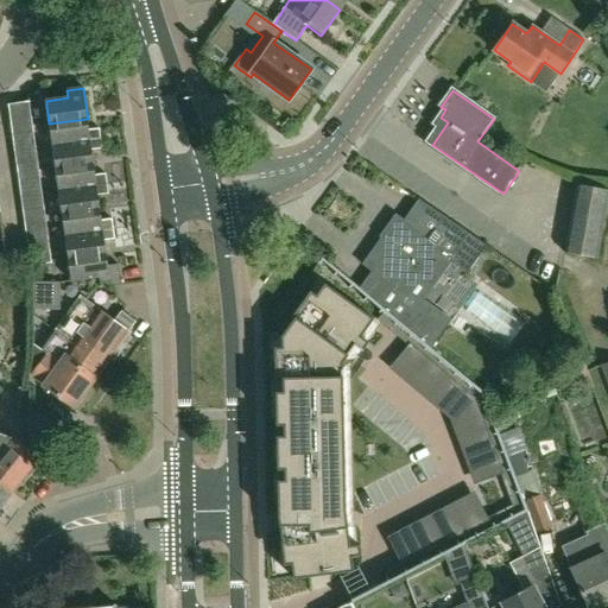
[(31,118),(20,119),(23,134),(33,133),(31,118)]
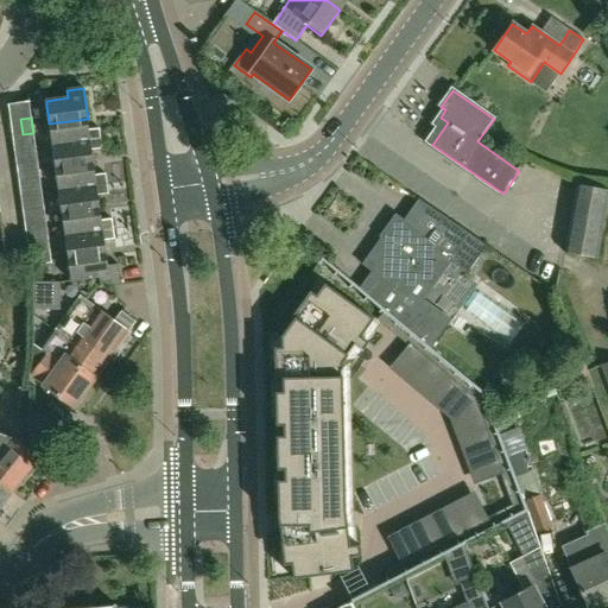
[(23,134),(20,119),(10,121),(12,137),(23,134)]
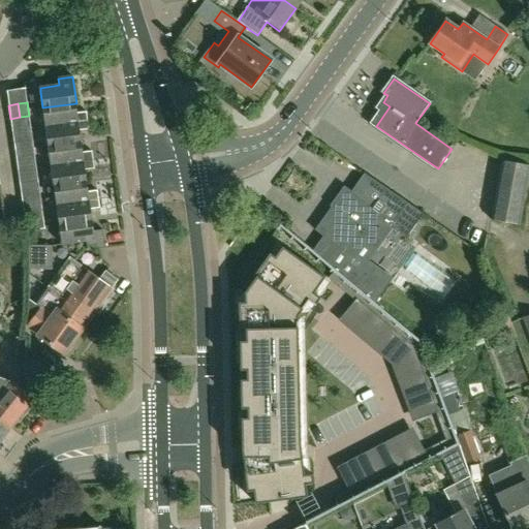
[(87,113),(82,113),(78,114),(76,103),(42,107),(45,127),(89,121),(87,113)]
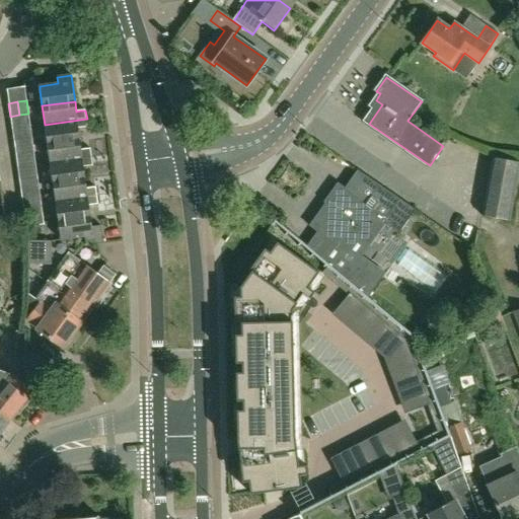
[(78,129),(80,129),(88,128),(87,119),(45,125),(48,144),(80,140),(78,129)]
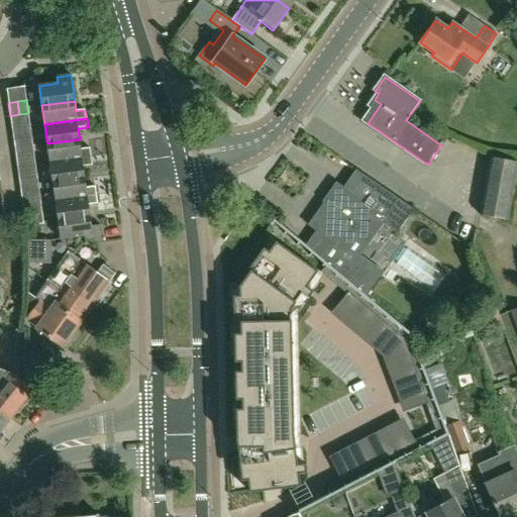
[(23,140),(24,152),(33,151),(31,138),(23,140)]
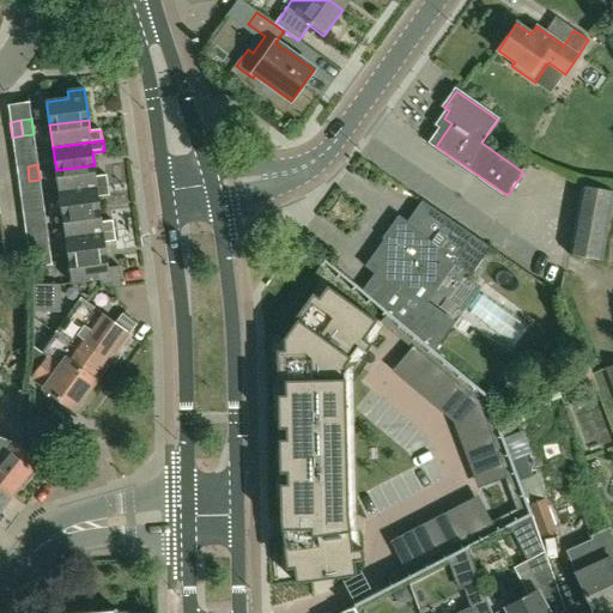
[(96,176),(95,169),(95,165),(56,170),(59,193),(109,186),(107,175),(96,176)]
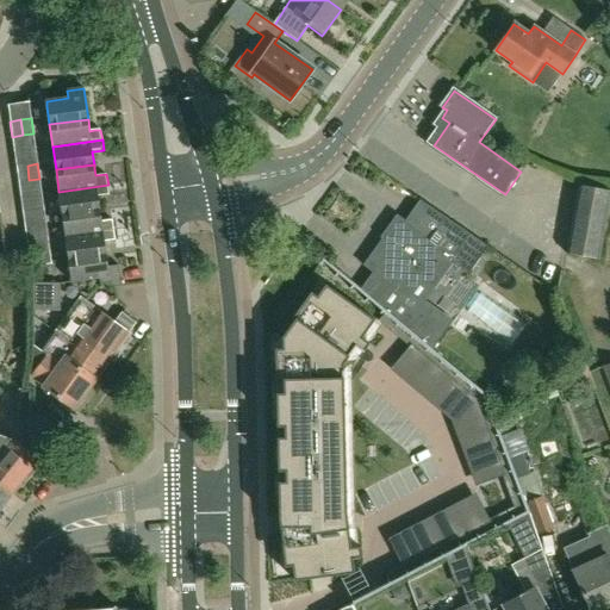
[(29,180),(27,166),(17,167),(19,182),(29,180)]
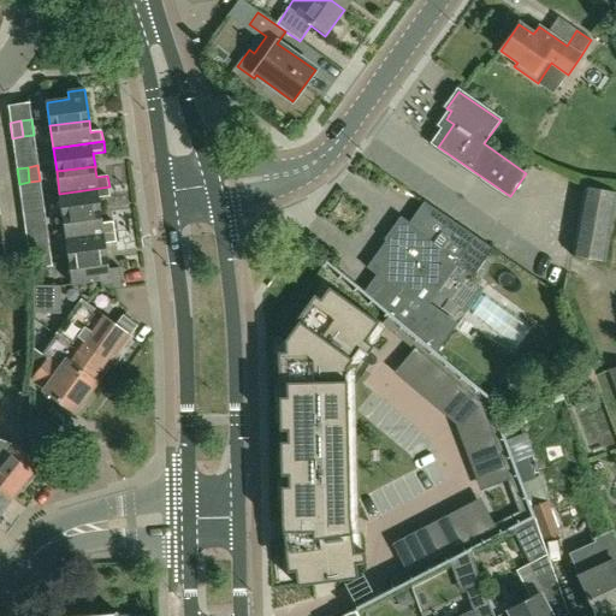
[(111,197),(110,187),(59,194),(63,217),(101,212),(100,199),(111,197)]
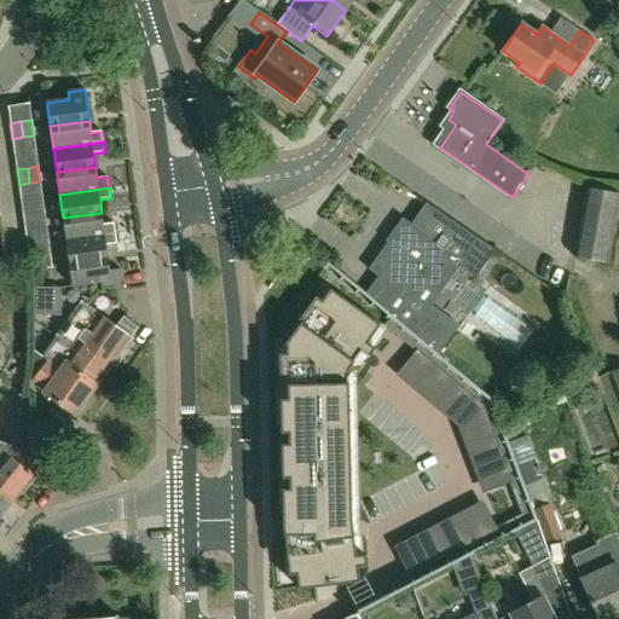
[(617,217),(618,217),(618,192),(588,187),(574,256),(608,262),(617,217)]
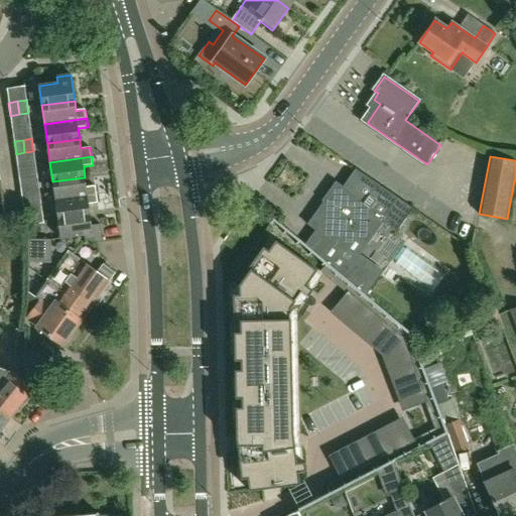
[(28,178),(30,191),(39,190),(37,177),(28,178)]
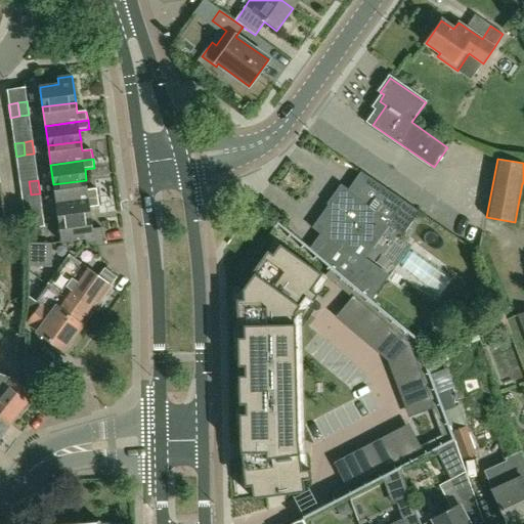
[(88,190),(86,180),(53,184),(56,204),(98,198),(97,189),(88,190)]
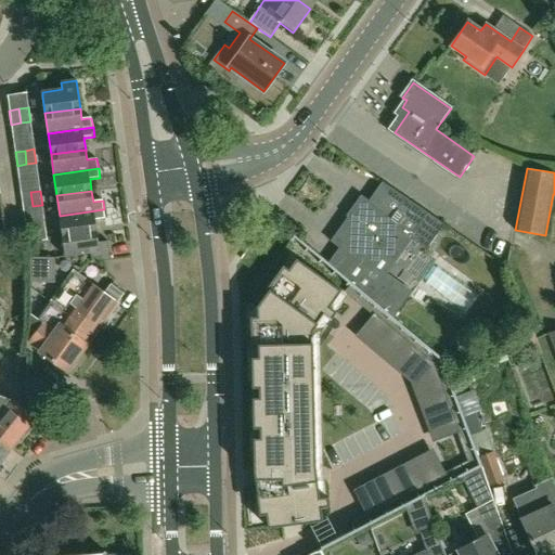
[(33,206),(30,192),(21,193),(23,207),(33,206)]
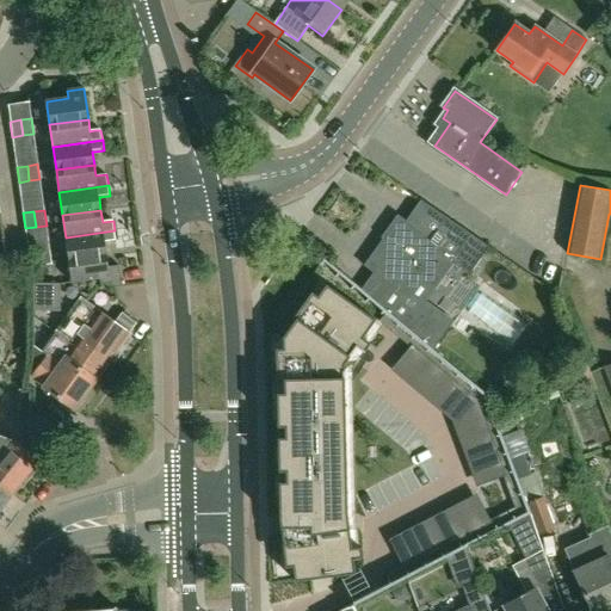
[(432,287),(450,263),(454,257),(430,240),(399,217),(384,238),(389,241),(374,264),(386,272),(369,297),(432,350),(448,326),(408,298),(423,279),(432,287)]
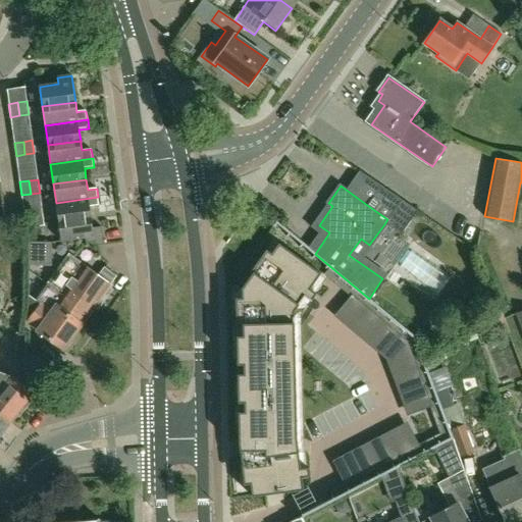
[(380,186),(367,205),(387,219),(384,224),(401,235),(417,210),(380,186)]
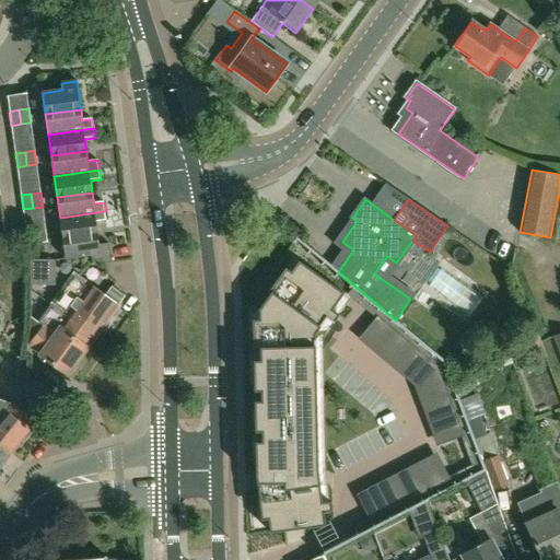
[(106,221),(105,211),(60,218),(62,238),(97,234),(96,222),(106,221)]
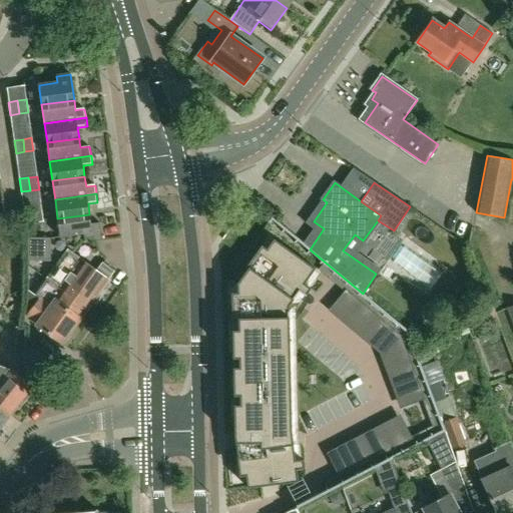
[(0,229),(9,225),(3,213),(0,214),(0,229)]
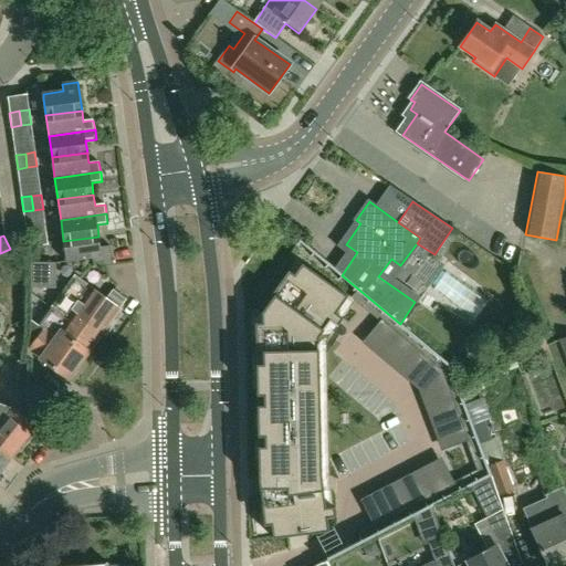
[(48,245),(46,237),(31,239),(30,249),(48,245)]
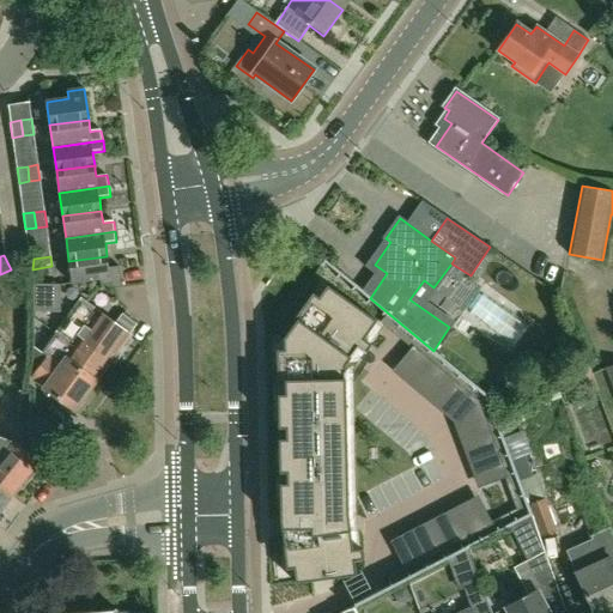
[(108,268),(107,256),(68,261),(72,284),(99,280),(101,286),(115,289),(123,289),(120,267),(108,268)]
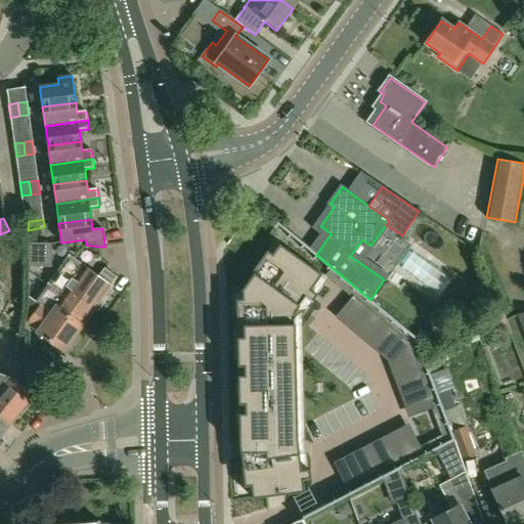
[(47,245),(28,245),(28,267),(47,267),(47,245)]
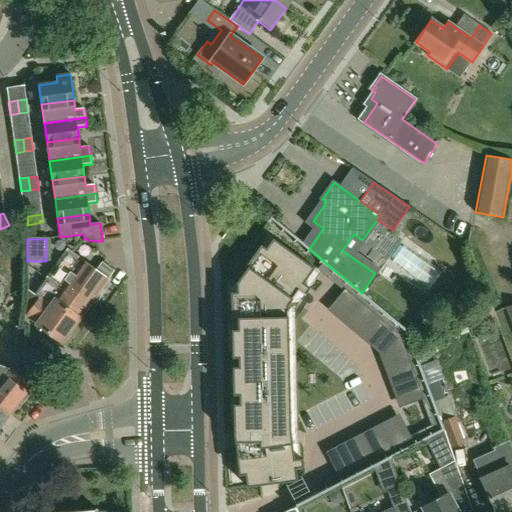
[(290,430),(287,306),(291,300),(298,291),(304,296),(310,288),(303,284),(314,269),(273,239),(270,243),(270,244),(265,250),(271,254),(264,263),(256,256),(254,255),(244,268),(246,269),(236,283),(236,285),(237,293),(243,293),(244,305),(233,305),(230,305),(231,320),(237,320),(237,323),(237,331),(244,330),(244,342),(233,342),(231,342),(232,358),(238,358),(238,360),(238,368),(245,368),(245,379),(234,379),(232,379),(232,395),(238,395),(238,397),(238,405),(246,405),(246,416),(235,417),(235,416),(233,416),(233,432),(235,434),(237,434),(237,447),(236,447),(235,448),(237,463),(239,463),(250,462),(251,473),(245,474),(246,482),(246,487),(296,480),(295,468),(303,467),(301,458),(294,459),(290,430)]
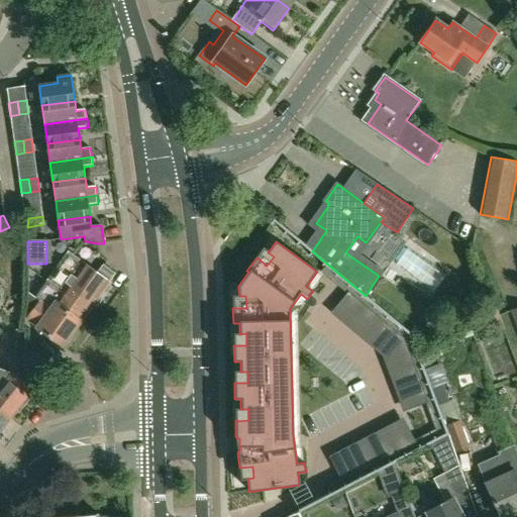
[(414,241),(397,257),(432,295),(449,279),(414,241)]
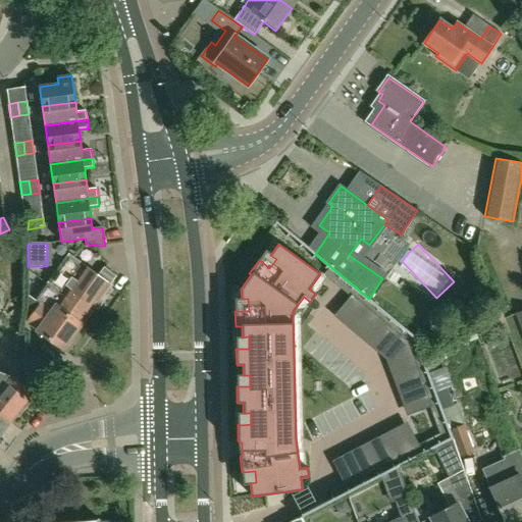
[(94,308),(110,286),(108,285),(115,276),(103,267),(97,276),(70,257),(54,278),(94,308)]
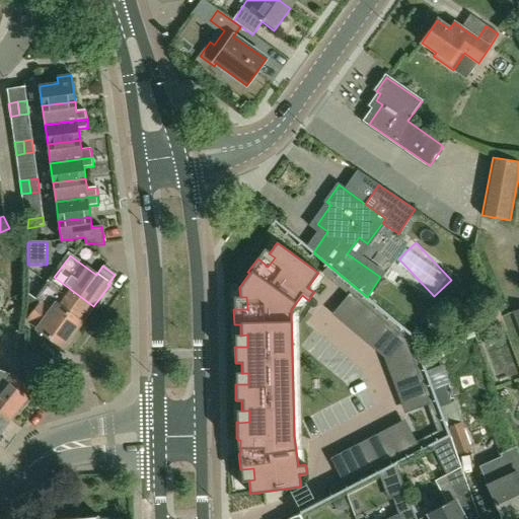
[(324,270),(321,273),(332,283),(339,276),(326,267),(324,270)]
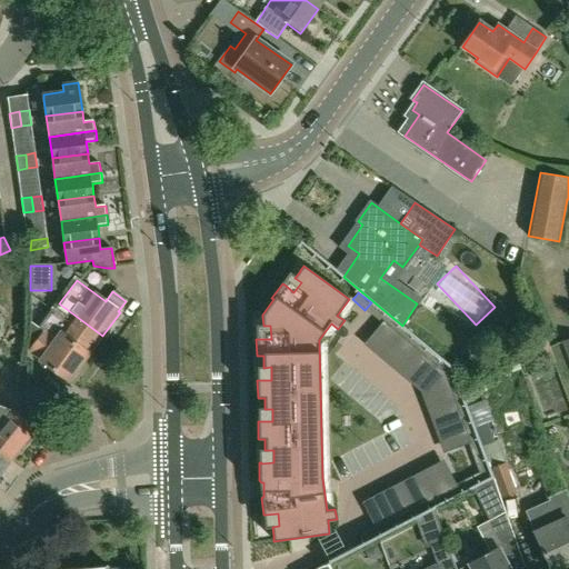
[(379,321),(385,315),(371,302),(365,310),(379,321)]
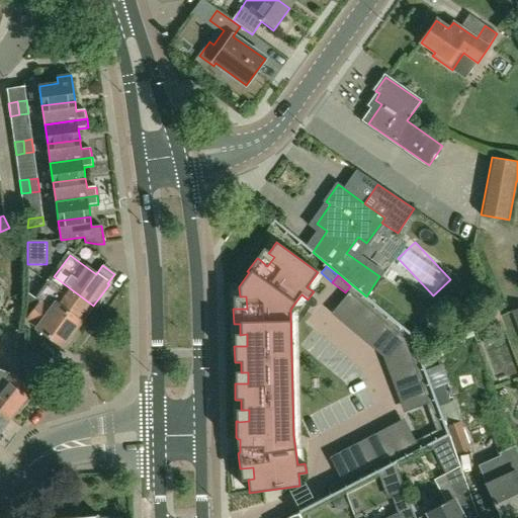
[(80,324),(93,306),(54,276),(48,285),(36,299),(40,303),(27,321),(36,328),(63,347),(80,324)]
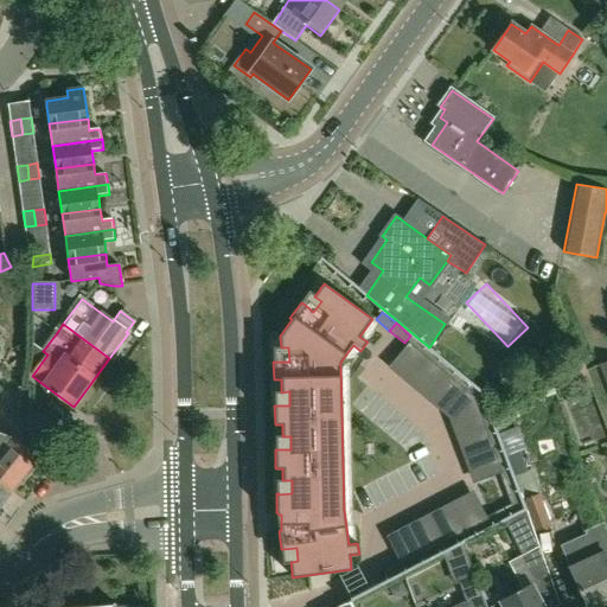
[(426,347),(410,336),(404,343),(419,356),(426,347)]
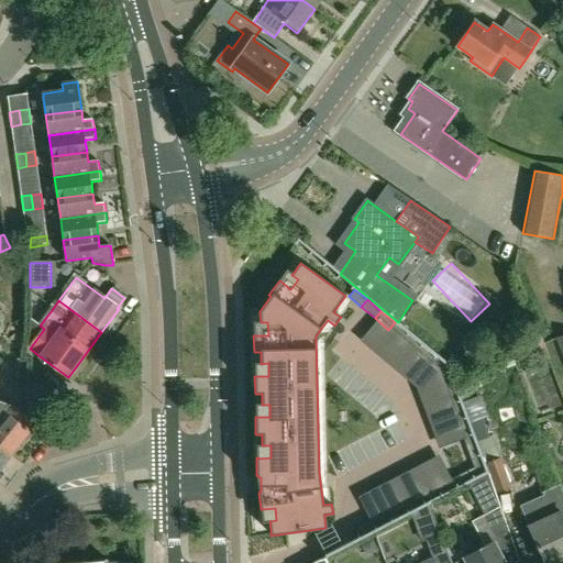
[(403,341),(408,334),(395,322),(388,330),(403,341)]
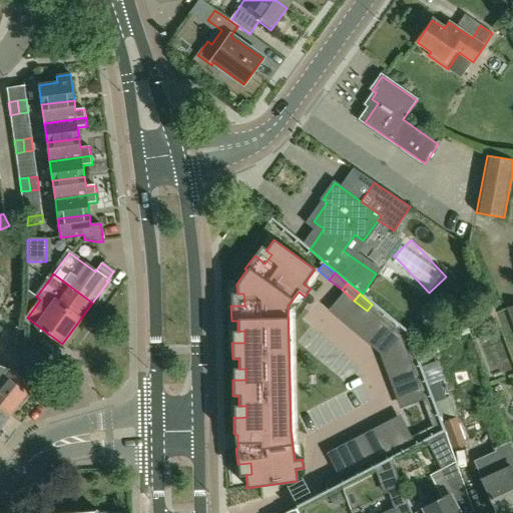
[(493,332),(501,329),(491,301),(467,317),(470,326),(487,315),(493,332)]
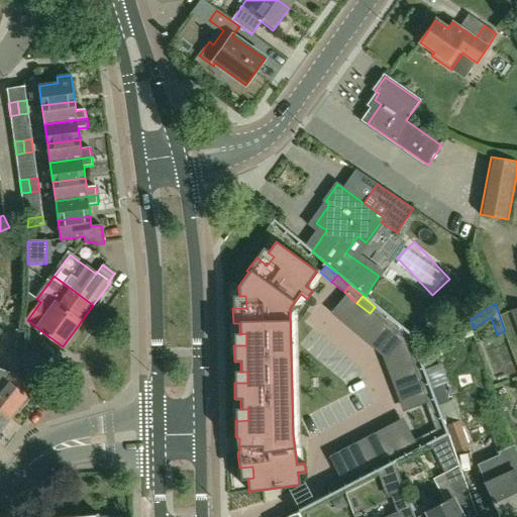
[(388,317),(375,307),(370,313),(382,324),(388,317)]
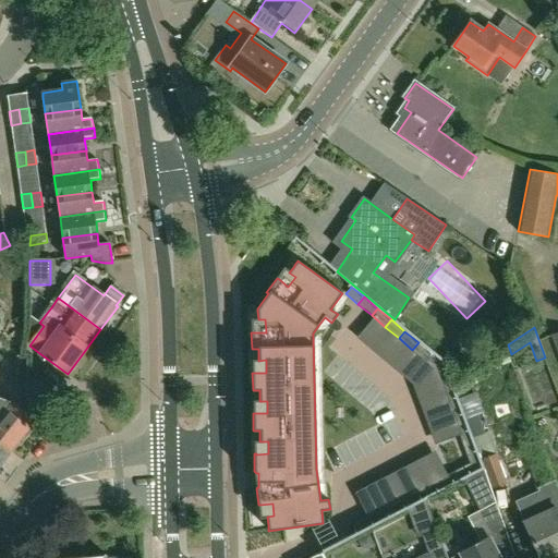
[(432,354),(419,342),(412,350),(426,362),(432,354)]
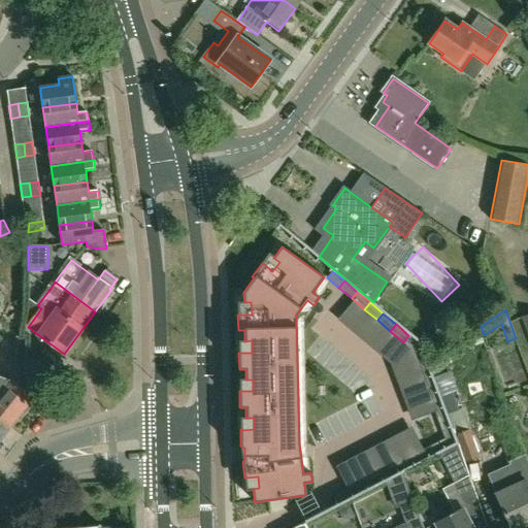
[(418,342),(408,335),(403,342),(410,349),(415,361),(424,358),(418,342)]
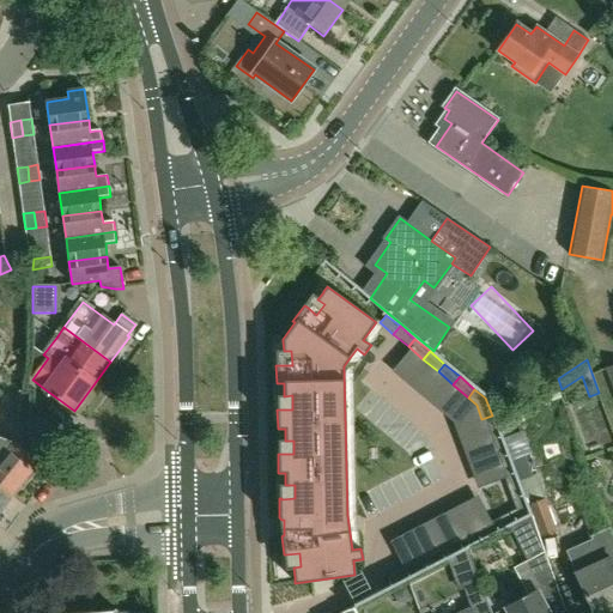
[(30,392),(19,392),(17,426),(29,436),(30,392)]
